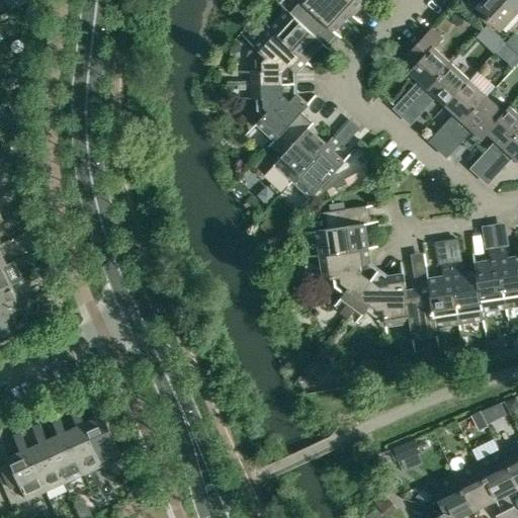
[(26,0),(4,0),(10,9),(26,0)]
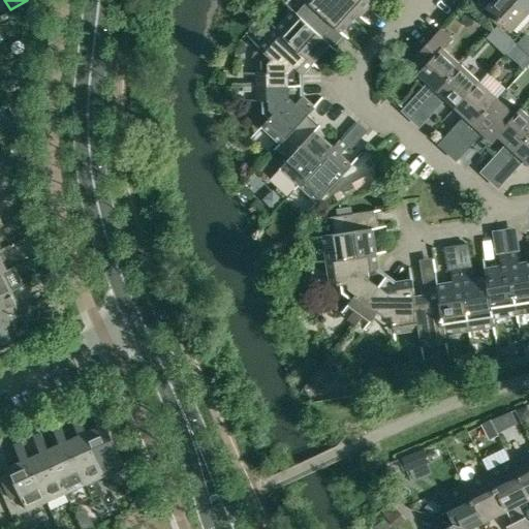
[(265,18),(310,61),(320,70),(321,69),(311,60),(328,43),(340,55),(341,54),(334,48),(345,36),(306,0),(305,0),(311,5),(301,17),(294,10),(277,29),(265,18)]
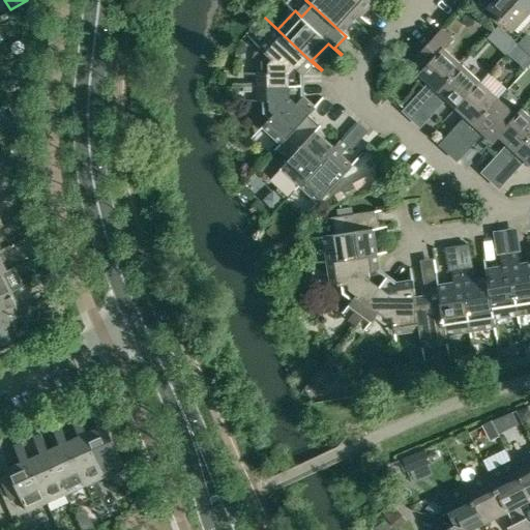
[(306,0),(346,36),(352,42),(353,41),(341,30),(356,12),(370,25),(370,24),(363,18),(375,6),(381,12),(382,11),(370,0),(306,0)]
